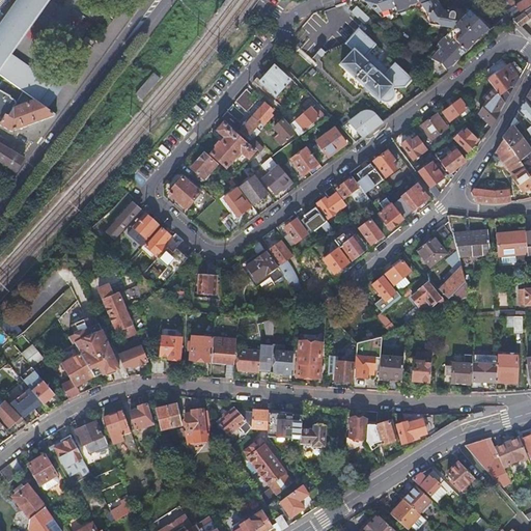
[(35,100),(47,108),(71,78),(59,71),(51,82),(10,52),(48,0),(7,0),(0,6),(0,75),(2,77),(19,88),(35,100)]
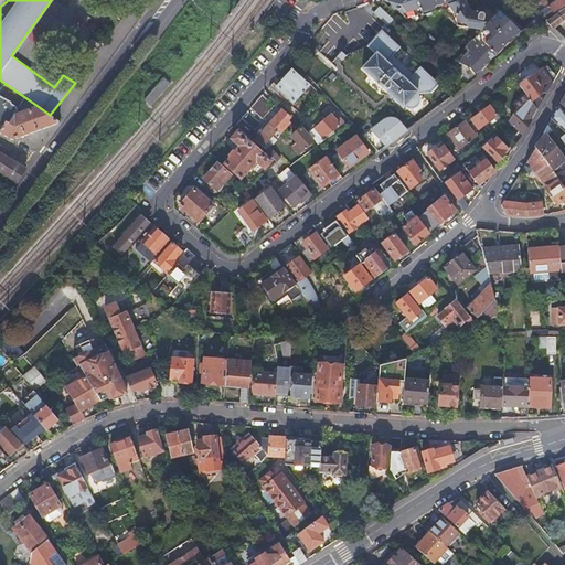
[(388,0),(411,19),(425,14),(424,12),(445,6),(457,23),(465,24),(467,17),(475,11),(466,0),(388,0)]
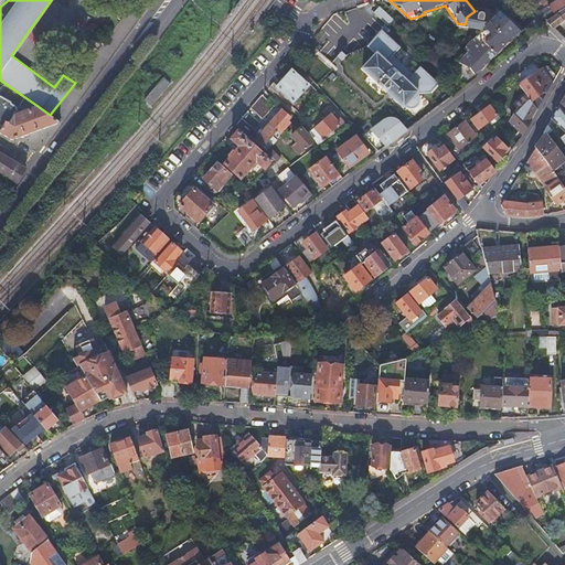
[(531,0),(531,1),(539,13),(544,9),(548,7),(557,0),(531,0)]
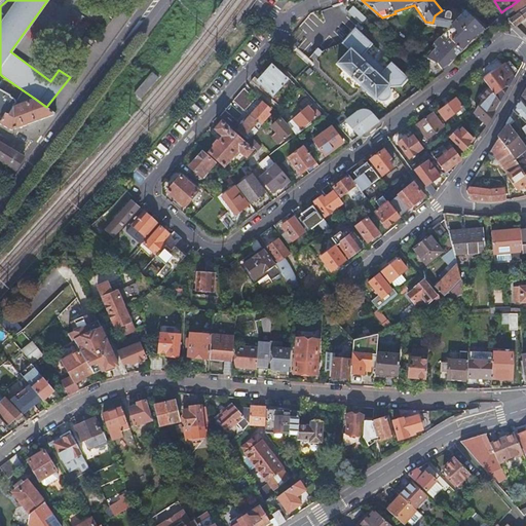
[(506,8),(501,12),(503,14),(516,27),(525,17),(525,0),(519,0),(511,6),(513,8),(509,11),(506,8)]
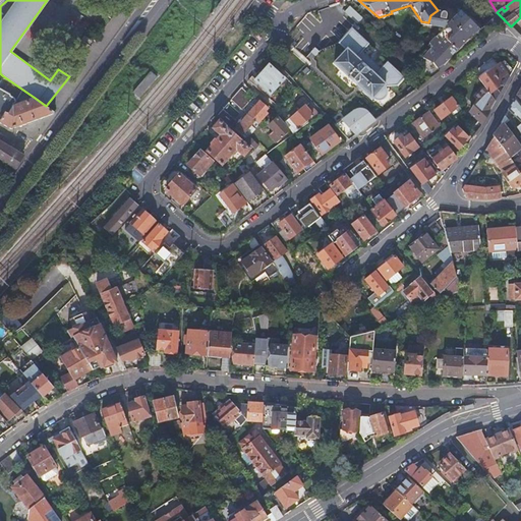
[(430,15),(428,22),(438,24),(447,26),(461,15),(438,10),(430,15)]
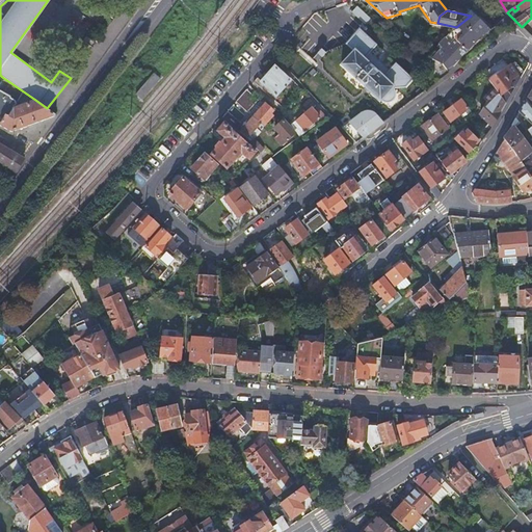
[(425,62),(442,78),(453,70),(479,41),(481,42),(491,31),(477,11),(471,16),(456,27),(439,40),(437,42),(440,45),(425,62)]
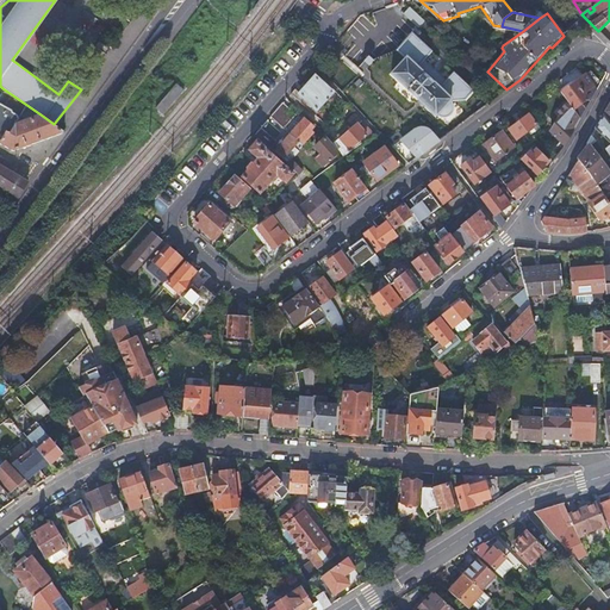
[(474,89),(472,88),(412,31),(411,33),(398,22),(384,36),(362,42),(367,57),(384,54),(358,81),(373,95),(392,74),(437,114),(440,113),(441,114),(441,120),(429,130),(427,126),(424,125),(421,124),(418,124),(416,125),(390,144),(408,163),(460,124),(458,122),(462,117),(460,99),(466,98),(474,89)]
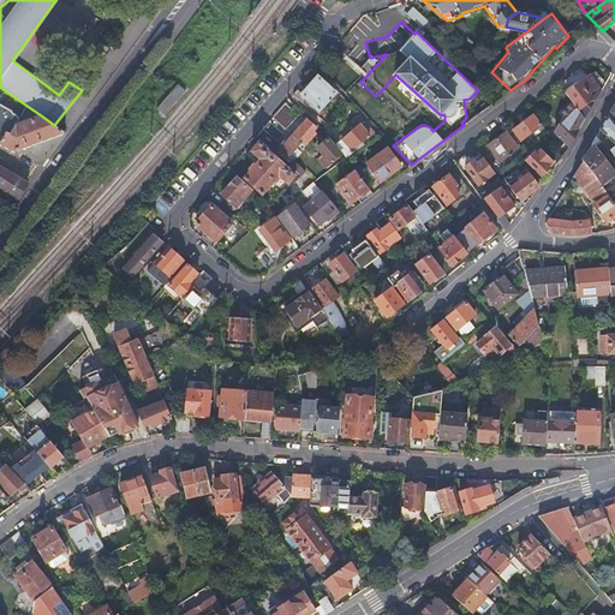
[(503,40),(507,46),(527,31),(517,29),(503,40)]
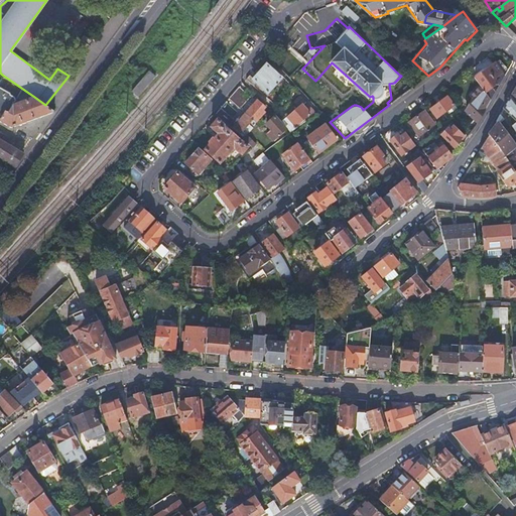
[(499,58),(474,78),(480,85),(491,100),(508,71),(499,58)]
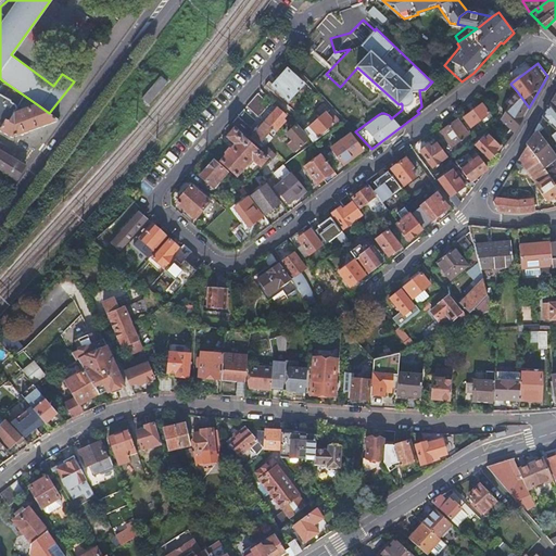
[(269,80),(266,85),(288,104),(292,101),(290,99),(304,84),(289,71),(275,86),(269,80)]
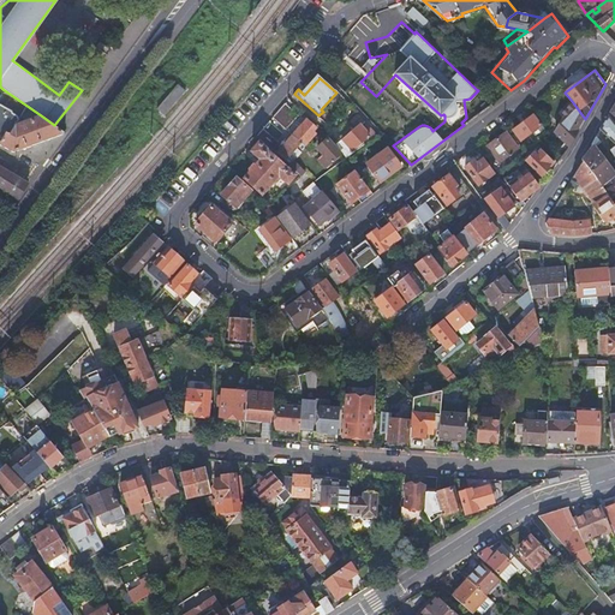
[(178,88),(156,113),(163,119),(185,94),(178,88)]
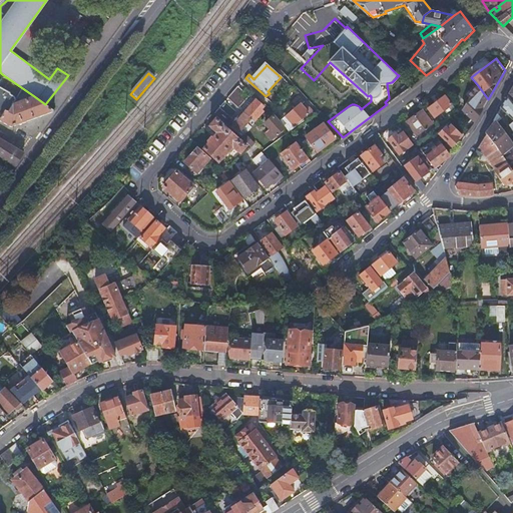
[(18,85),(2,74),(0,78),(0,112),(2,113),(4,110),(18,85)]
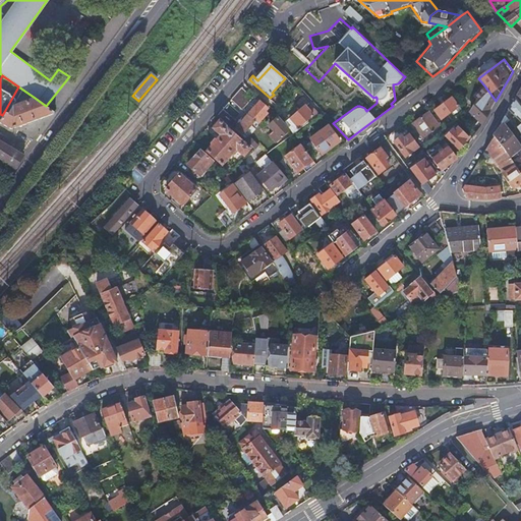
[(284,83),(291,91),(295,87),(288,79),(284,83)]
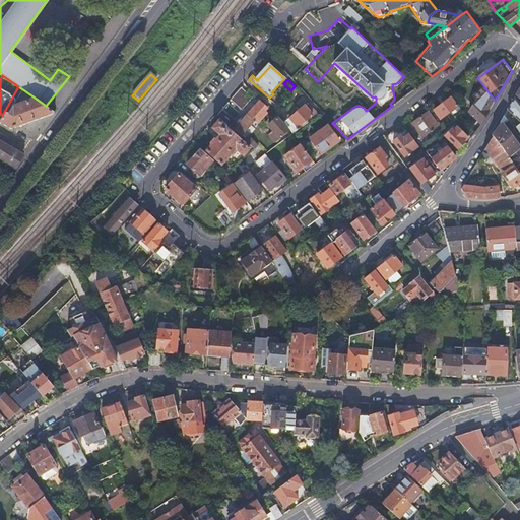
[(468,111),(481,124),(495,101),(483,85),(472,94),(475,98),(468,111)]
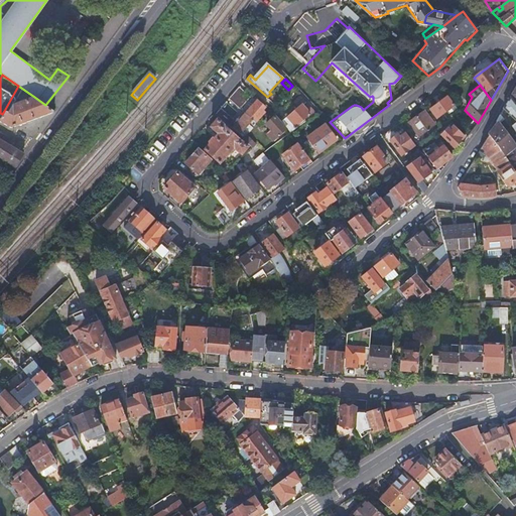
[(515,118),(515,123),(513,126),(515,130),(515,87),(512,94),(514,96),(512,100),(510,98),(504,107),(515,118)]
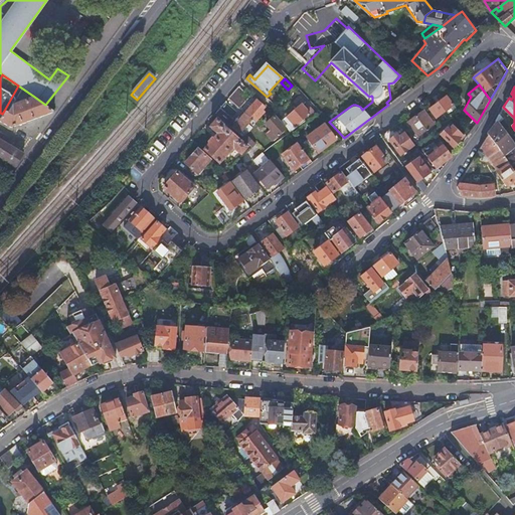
[(238,88),(228,99),(240,109),(249,98),(238,88)]
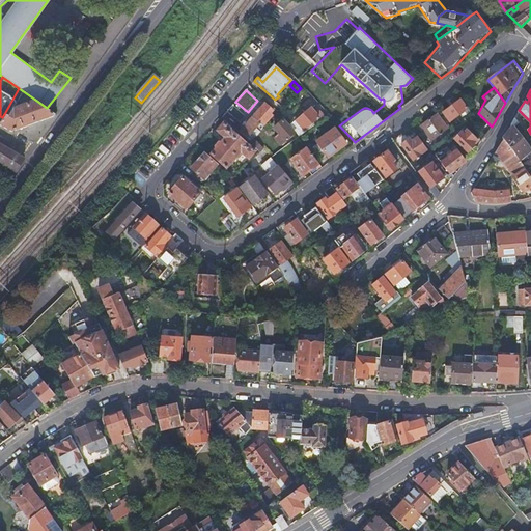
[(467,107),(460,99),(443,112),(449,120),(456,115),(460,121),(465,117),(470,112),(467,107)]
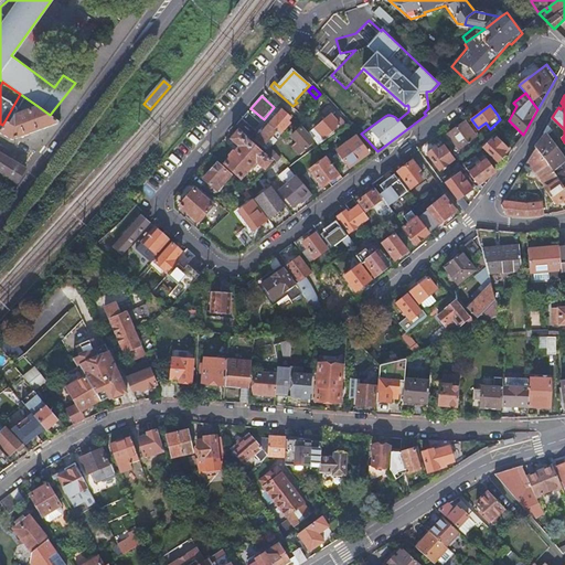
[(4,121),(2,125),(0,129),(0,134),(13,140),(34,132),(57,124),(59,121),(50,115),(38,106),(14,115),(9,125),(4,121)]
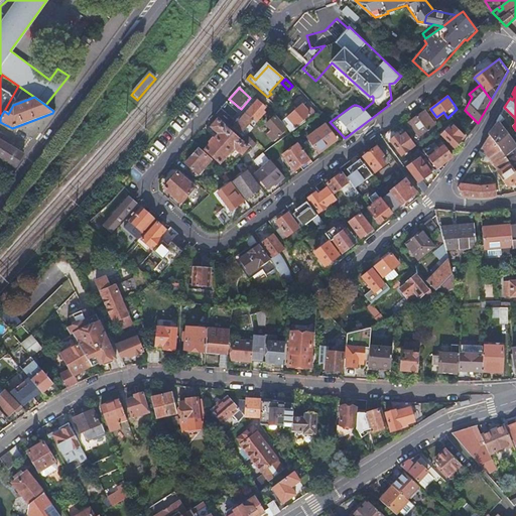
[(246,114),(256,122),(264,113),(262,111),(265,107),(258,101),(246,114)]
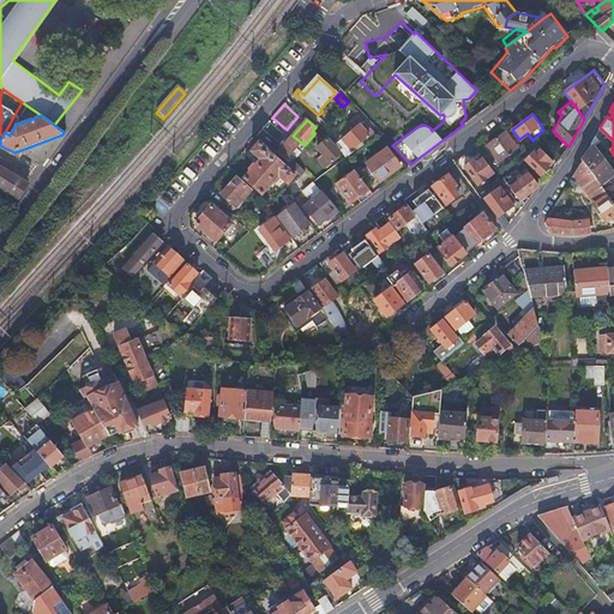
[(360,126),(337,146),(344,157),(368,136),(360,126)]
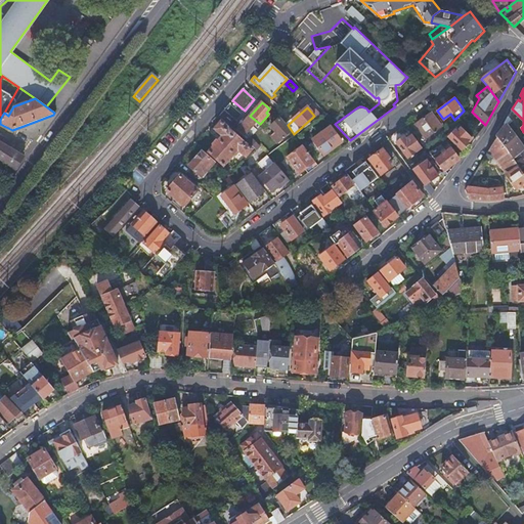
[(225,110),(218,117),(232,129),(238,121),(225,110)]
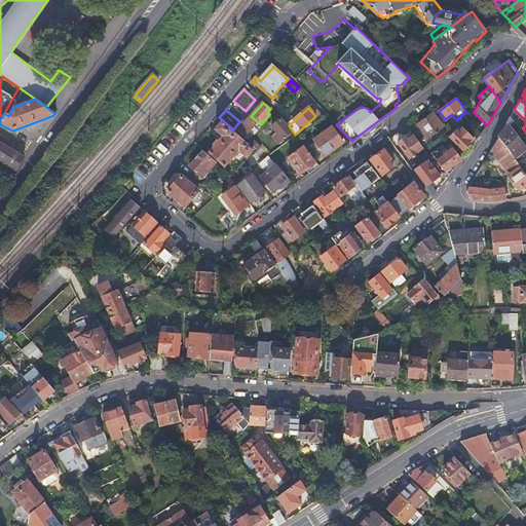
[(423,132),(418,135),(425,146),(436,139),(431,134),(442,125),(431,112),(416,122),(423,132)]
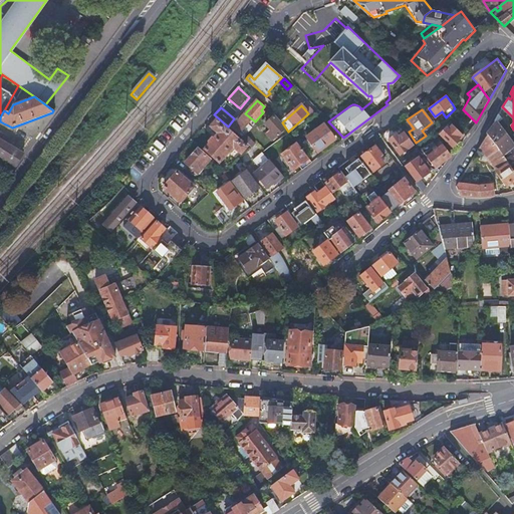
[(233,127),(244,138),(247,135),(257,123),(255,121),(245,113),(233,127)]
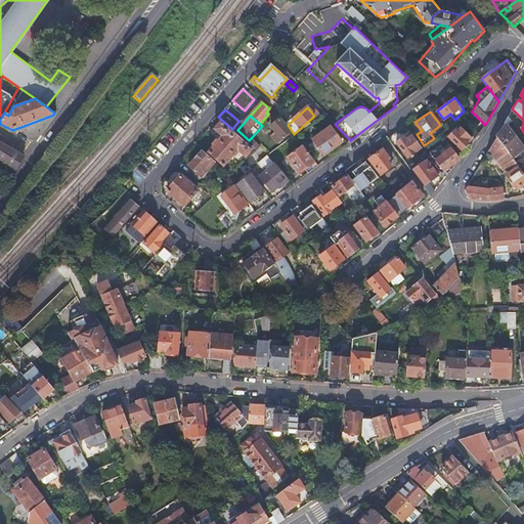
[(498,134),(497,137),(516,163),(523,159),(519,153),(523,148),(523,146),(512,130),(517,127),(508,116),(505,122),(507,123),(498,134)]
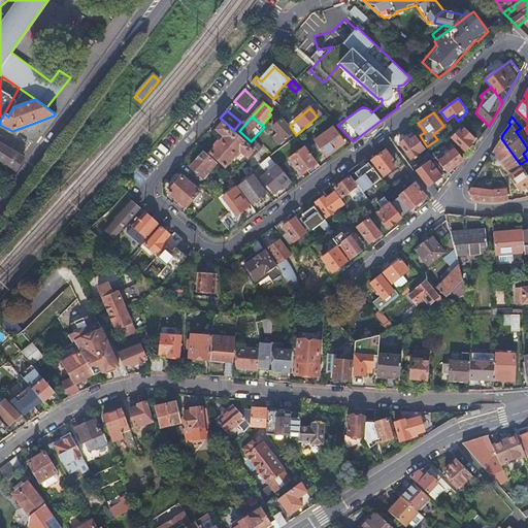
[(282,120),(271,127),(276,133),(271,137),(276,144),(291,133),(282,120)]
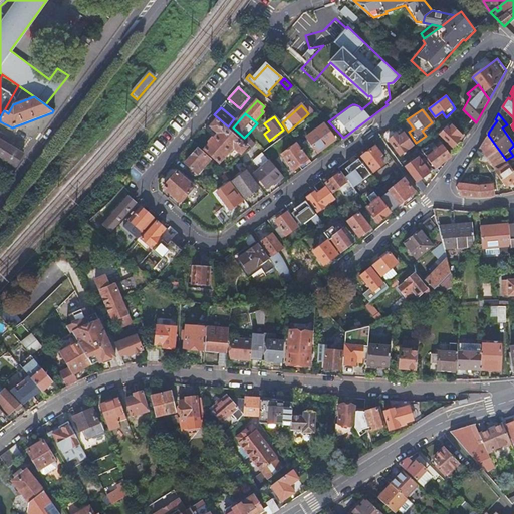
[(208,145),(204,149),(219,163),(232,147),(240,154),(246,147),(234,137),(233,139),(227,133),(228,131),(216,119),(210,127),(217,135),(213,139),(212,138),(206,144),(208,145)]
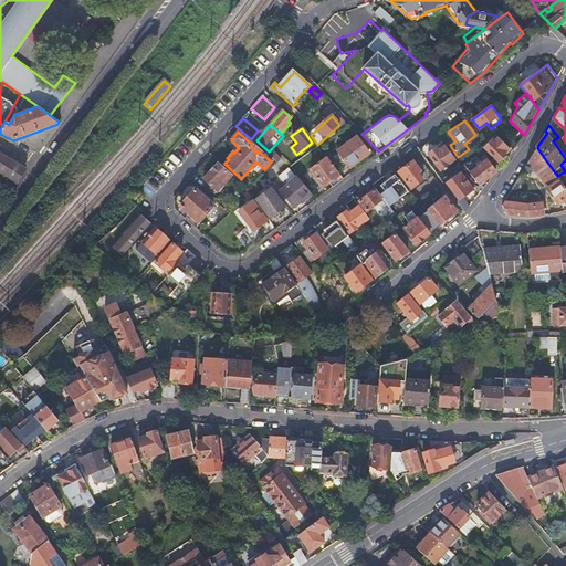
[(492,136),(483,143),(495,158),(509,149),(499,135),(494,138),(492,136)]
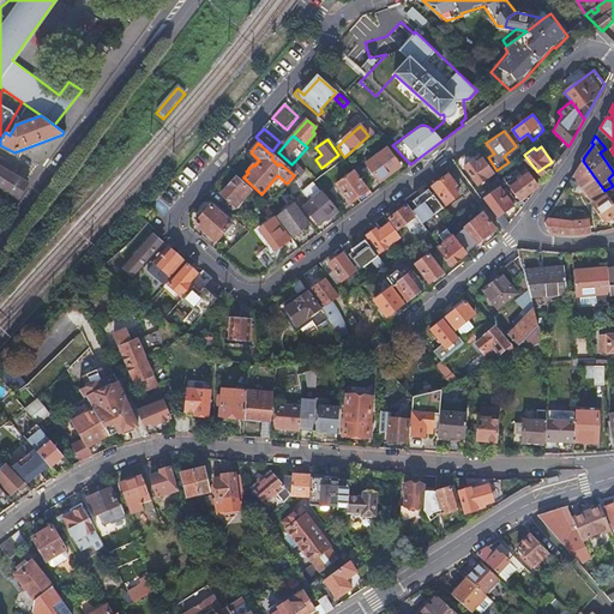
[(385,148),(365,162),(378,180),(398,166),(385,148)]
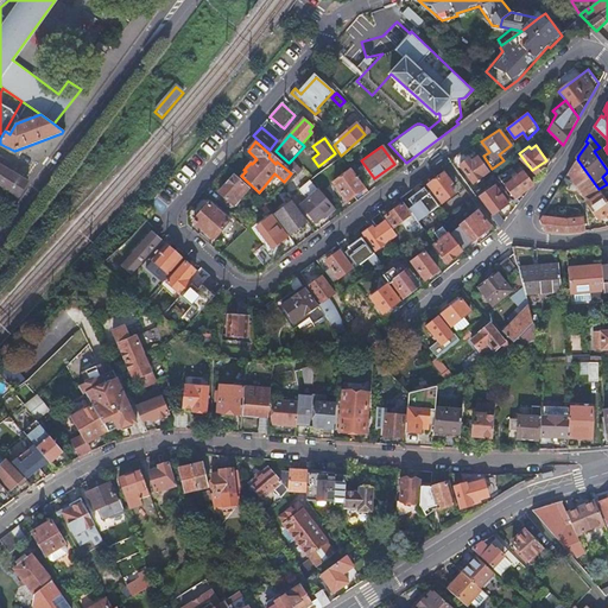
[(473,156),(470,157),(464,147),(450,158),(460,171),(463,169),(473,181),(487,171),(476,157),(474,158),(473,156)]
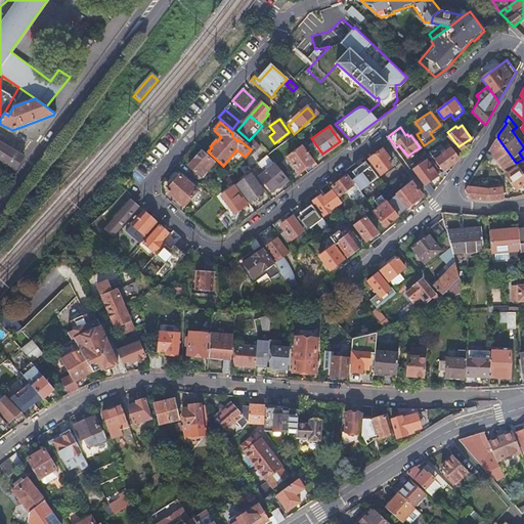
[(249,140),(248,142),(255,148),(259,144),(252,137),(249,140)]
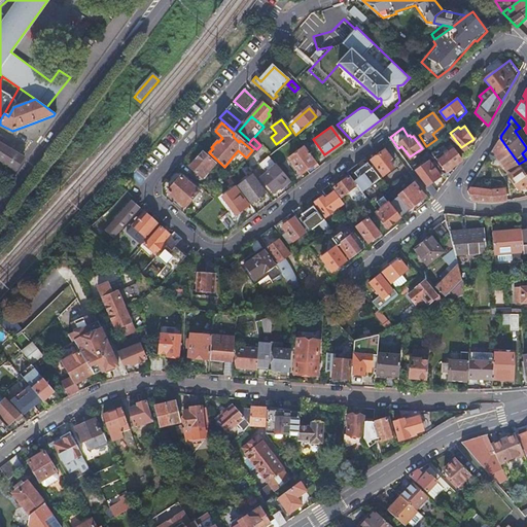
[(526,175),(519,164),(500,138),(497,142),(492,149),(520,189),(526,183),(526,175)]
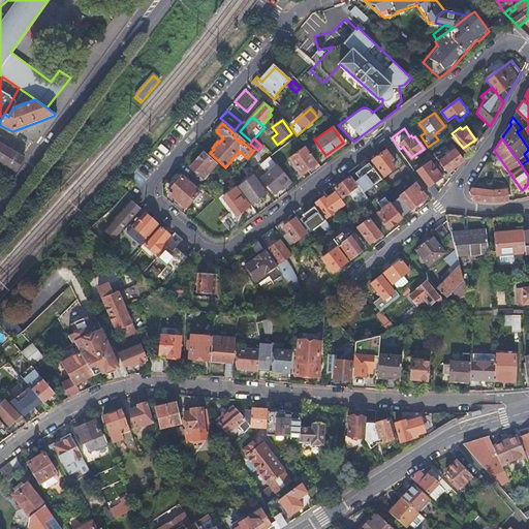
[(26,158),(0,142),(0,161),(17,172),(26,158)]
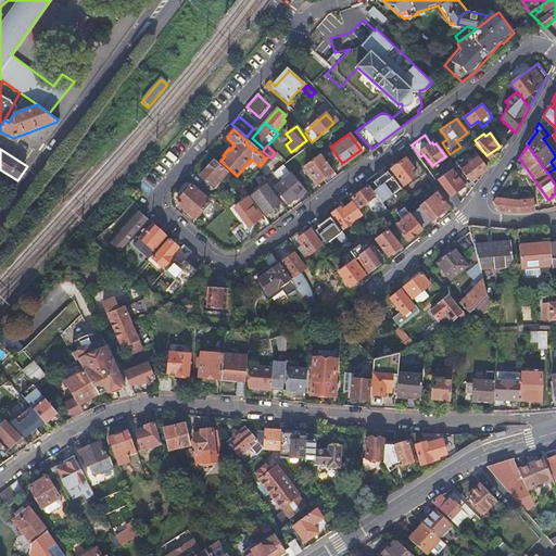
[(323,178),(326,182),(337,175),(333,169),(330,172),(318,156),(305,166),(317,182),(323,178)]
